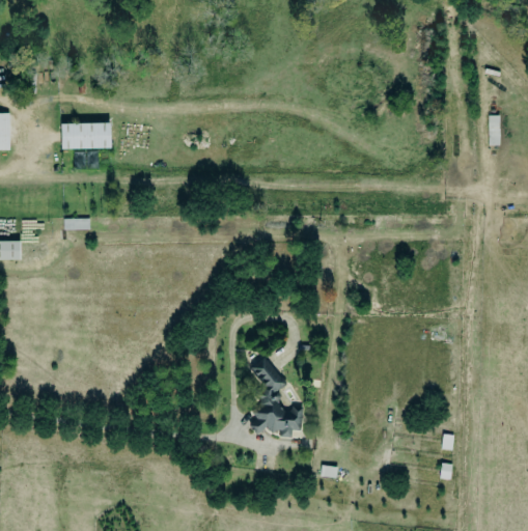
[(0,150),(9,150),(9,113),(0,113),(0,150)]
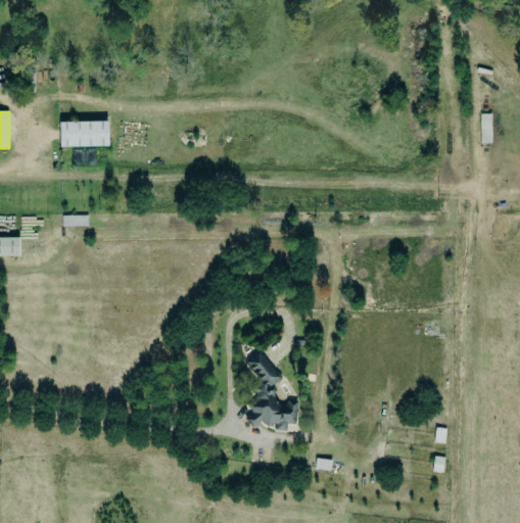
[(61,122),(61,147),(110,146),(109,121),(61,122)]
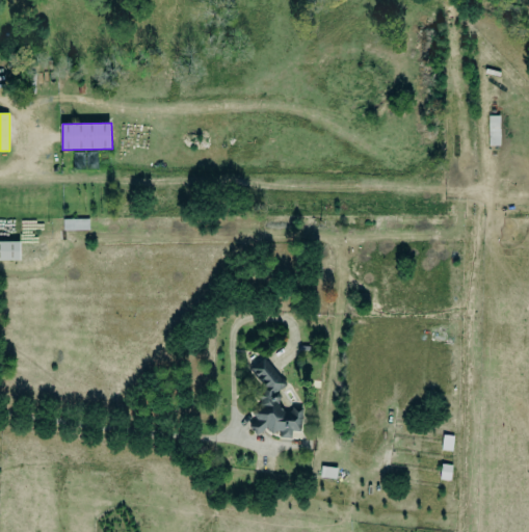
[(91,218),(65,219),(65,230),(91,230),(91,218)]
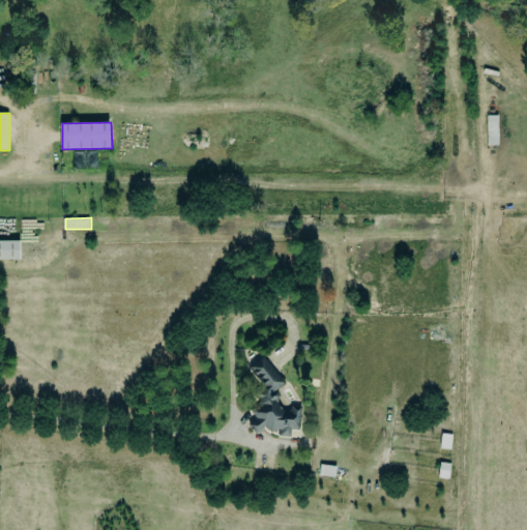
[(21,241),(0,240),(0,259),(21,260),(21,241)]
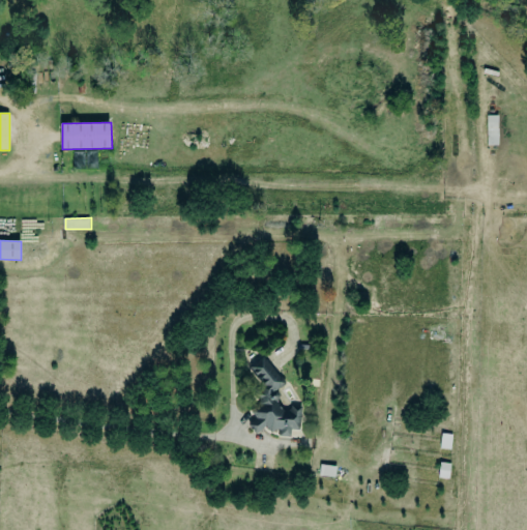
[(251,367),(265,385),(256,392),(254,421),(251,424),(258,434),(267,427),(270,431),(281,431),(281,436),(293,437),(293,430),(302,430),(303,408),(298,412),(293,406),(281,405),(281,386),(286,383),(265,356),(251,367)]
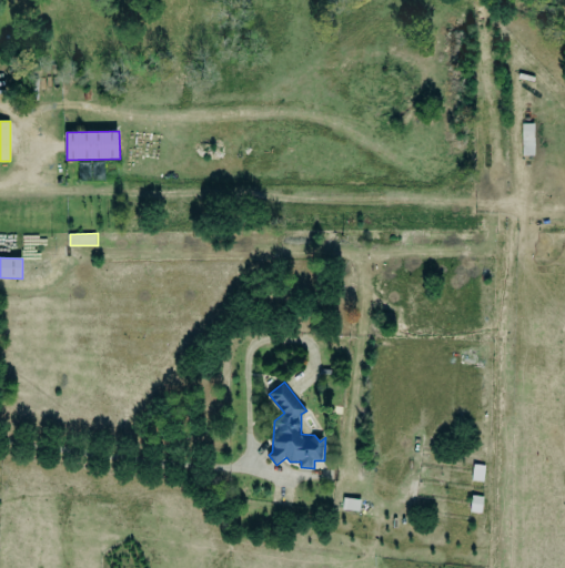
[(487,466),(476,465),(474,480),(485,482),(487,466)]
